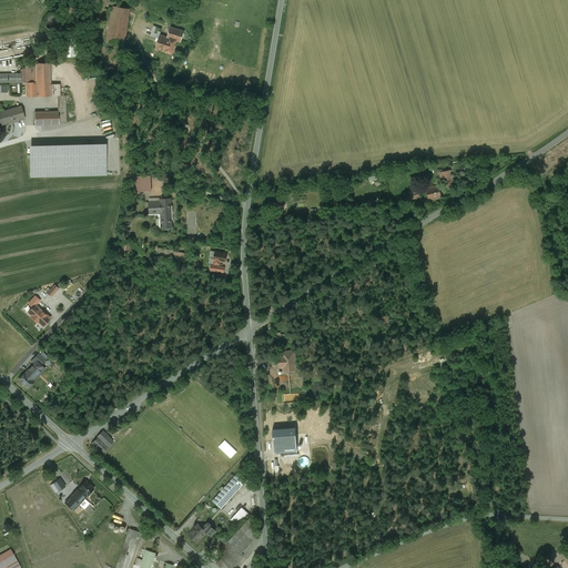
[(130,9),(111,6),(107,42),(124,46),(130,9)]
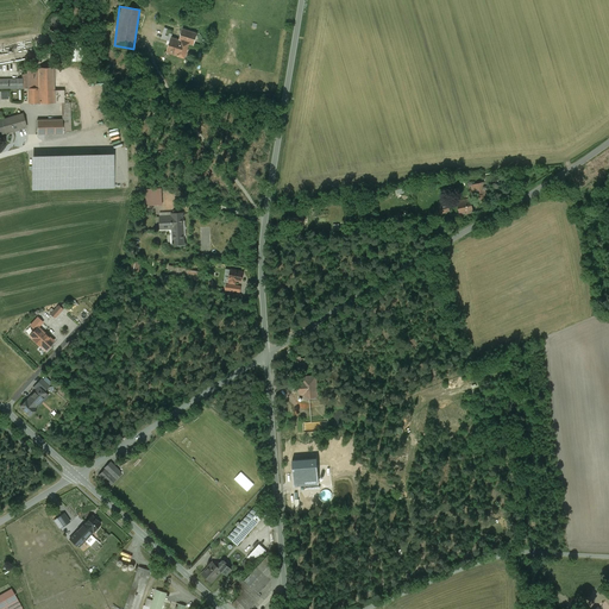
[(60,16),(57,14),(54,16),(51,17),(50,19),(49,22),(49,25),(49,27),(51,31),(54,32),(57,33),(60,32),(63,31),(66,29),(67,26),(67,24),(66,20),(64,18),(62,17),(60,16)]
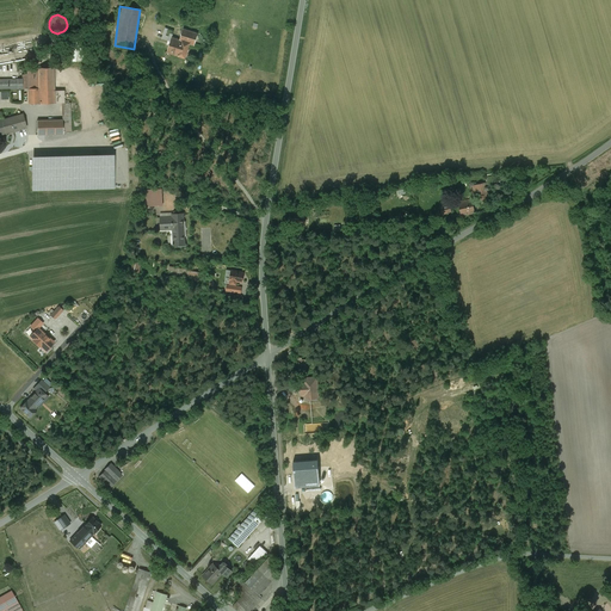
[(198,34),(184,29),(180,39),(172,36),(166,53),(184,59),(189,44),(195,45),(198,34)]
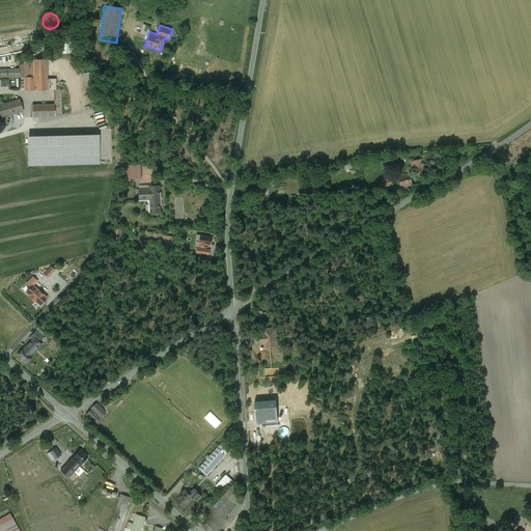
[(47,59),(24,59),(25,90),(48,90),(47,59)]
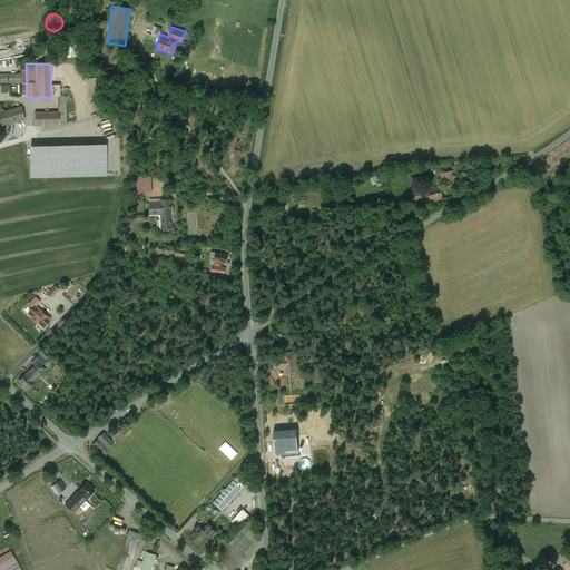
[(0,82),(21,84),(21,74),(0,74),(0,82)]
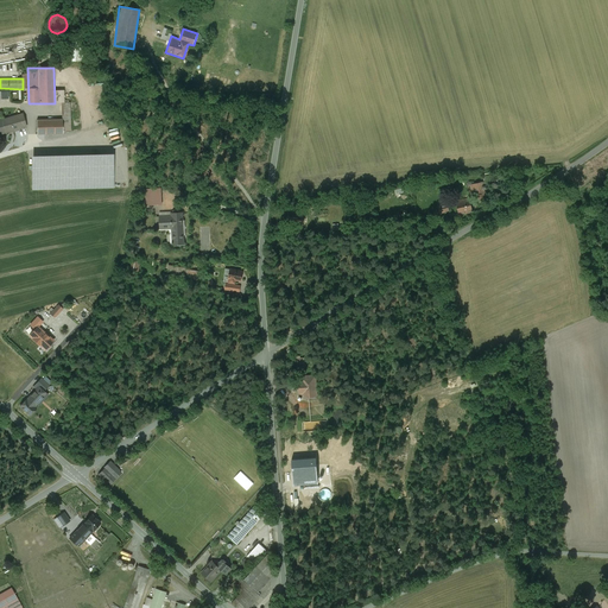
[(62,119),(38,120),(38,134),(63,133),(63,131),(70,131),(70,102),(62,102),(62,119)]
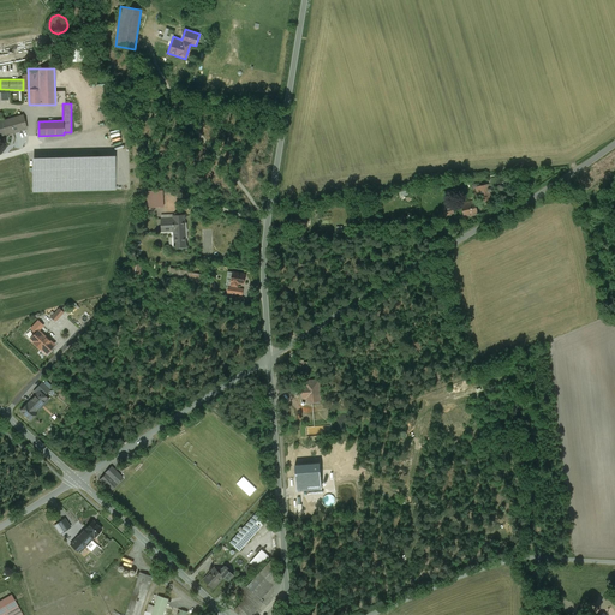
[(23,115),(0,121),(0,135),(13,132),(21,131),(21,130),(27,127),(23,115)]
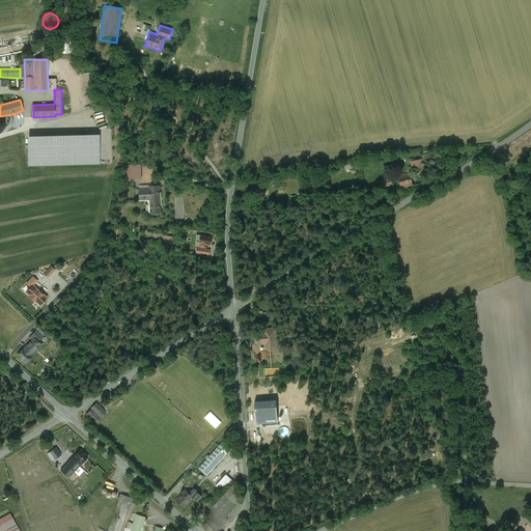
[(99,134),(28,137),(28,166),(100,164),(99,134)]
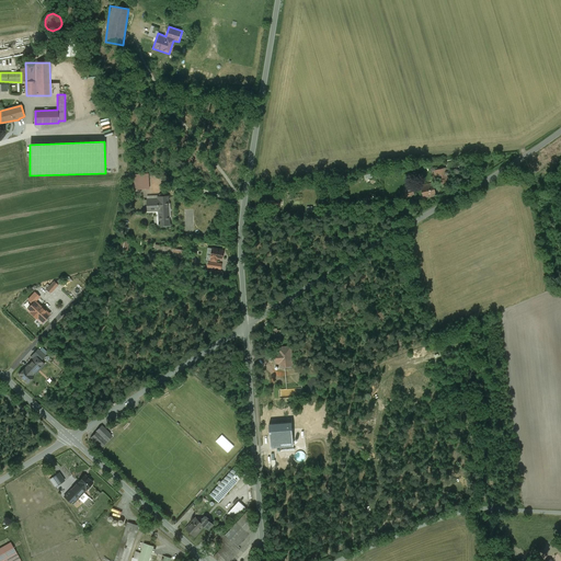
[(453,161),(446,163),(447,172),(455,170),(453,161)]
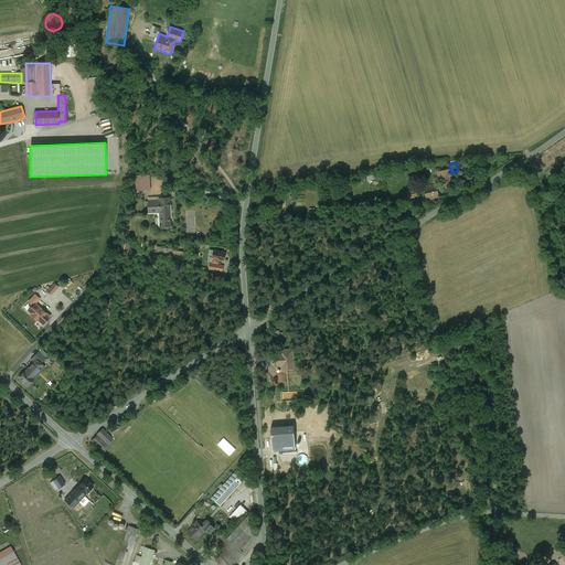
[(443,184),(436,185),(437,190),(441,189),(441,187),(444,187),(454,184),(452,180),(450,180),(448,173),(446,174),(445,170),(440,171),(443,184)]
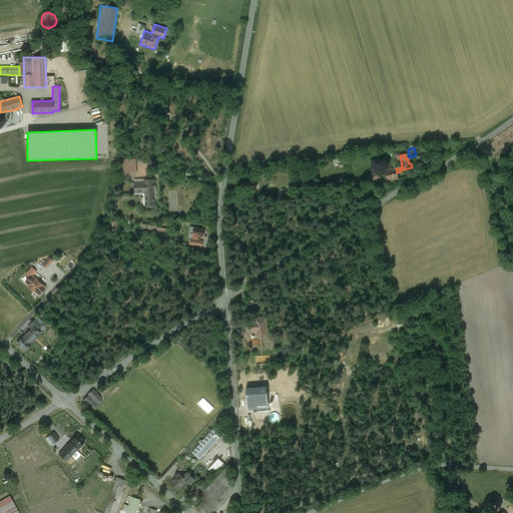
[(122,173),(136,172),(136,158),(121,159),(122,173)]
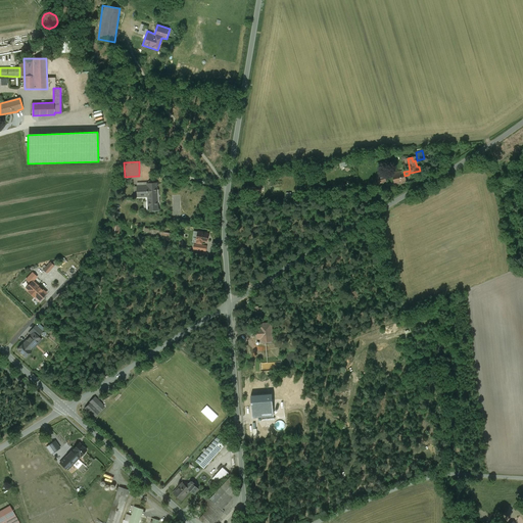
[(407,183),(405,176),(403,172),(403,171),(392,173),(394,185),(407,183)]
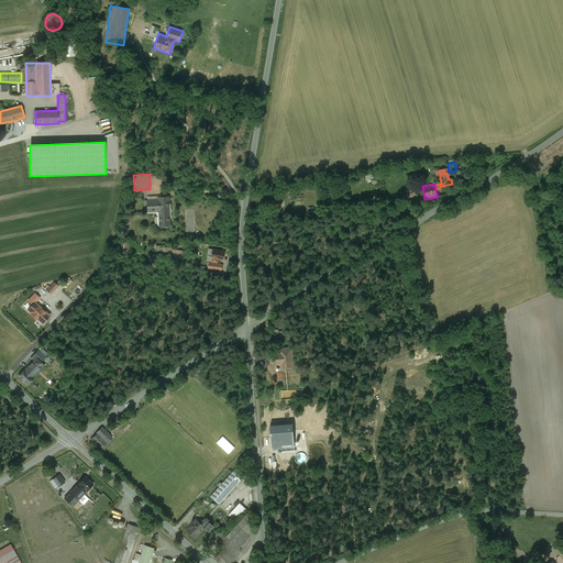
[(415,188),(406,190),(408,197),(416,195),(415,188)]
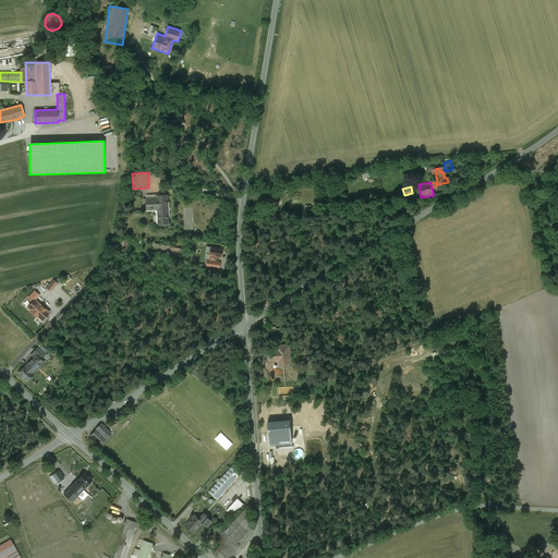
[(157,198),(146,198),(147,210),(158,209),(158,225),(170,225),(169,195),(157,195),(157,198)]
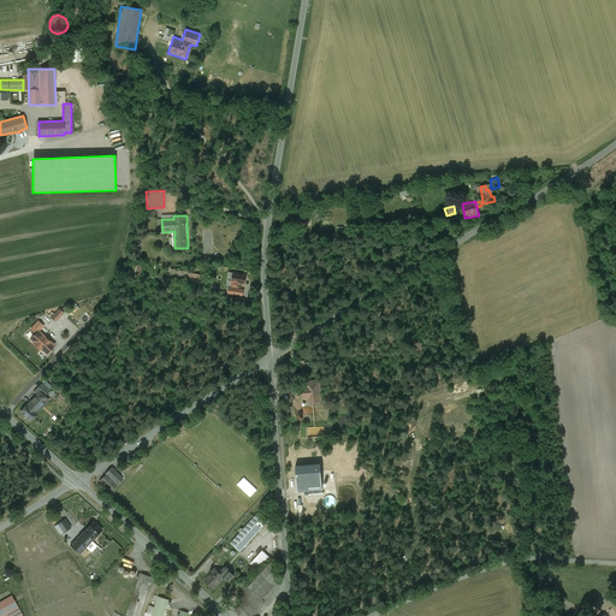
[(302,215),(292,215),(292,225),(308,225),(308,220),(302,220),(302,215)]
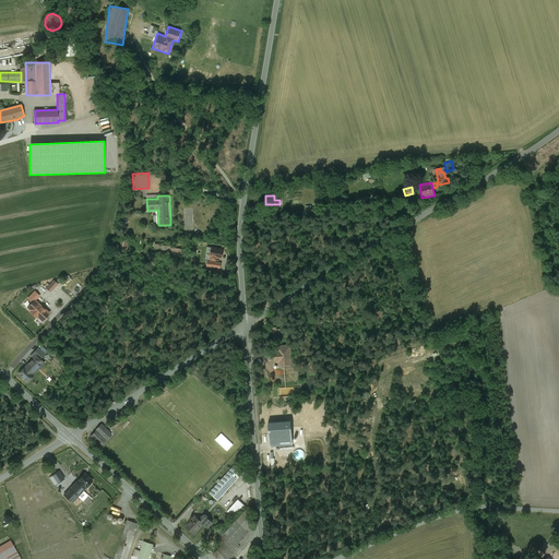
[(130,239),(121,237),(119,248),(128,250),(130,239)]
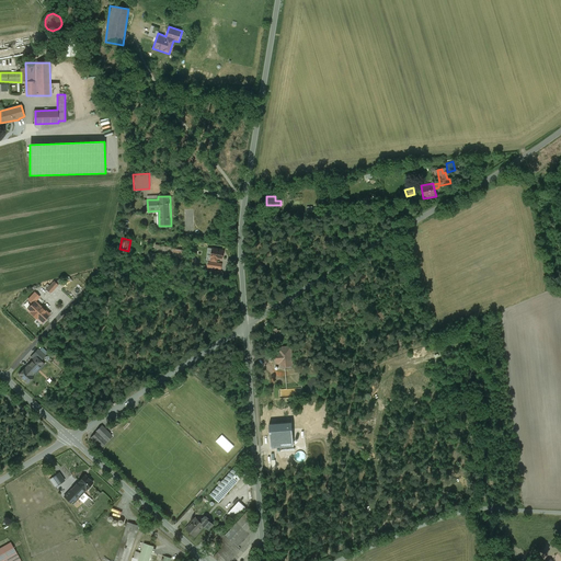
[(213,249),(212,258),(212,261),(217,262),(217,259),(222,259),(224,250),(213,249)]
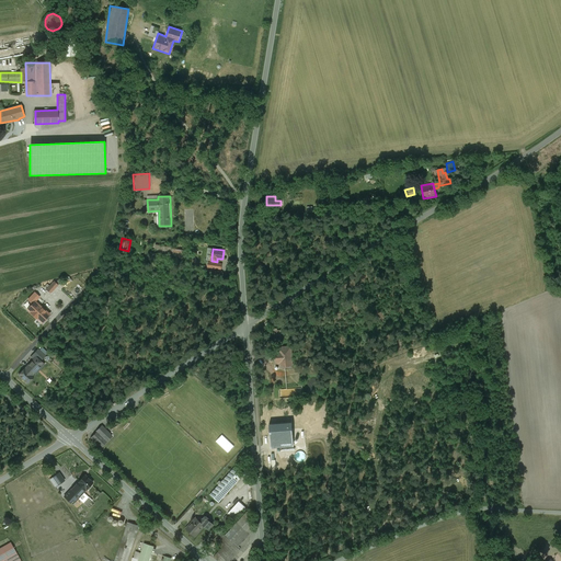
[(50,294),(58,285),(53,281),(45,289),(50,294)]
